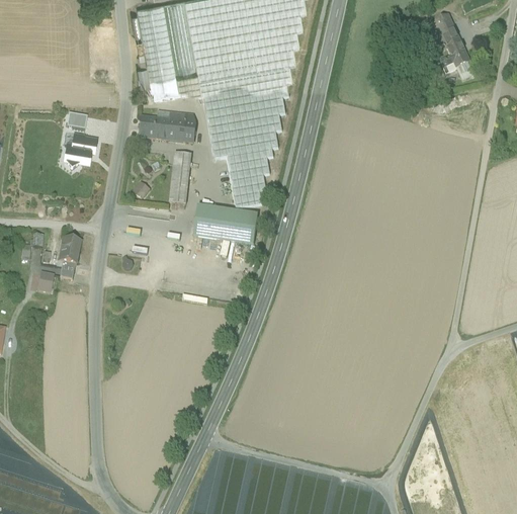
[(170,0),(136,6),(147,65),(147,66),(149,79),(176,74),(195,71),(182,0),(170,0)]
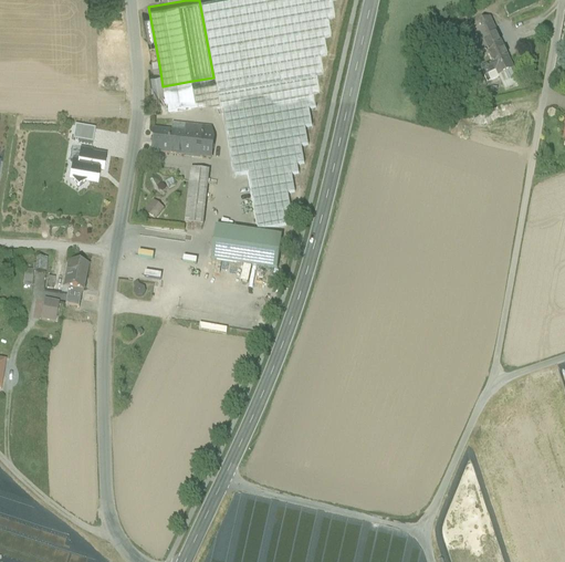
[(199,0),(213,77),(216,76),(220,101),(232,173),(247,170),(296,162),(267,0),(199,0)]
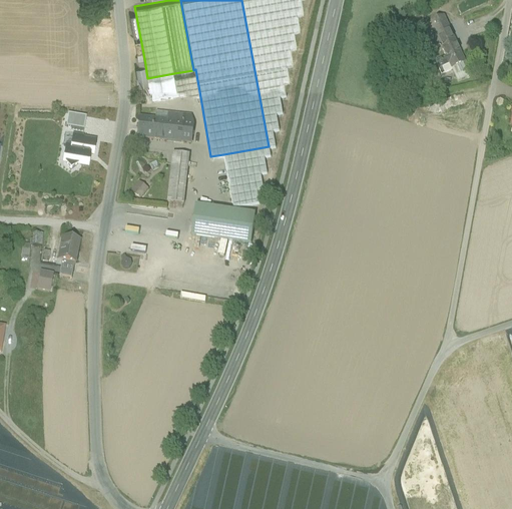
[(241,0),(269,146),(275,145),(272,129),(278,128),(276,112),(282,111),(279,95),(285,94),(283,79),(289,77),(286,62),(292,61),(290,45),(296,44),(293,28),(299,27),(297,11),(303,10),(301,0),(241,0)]
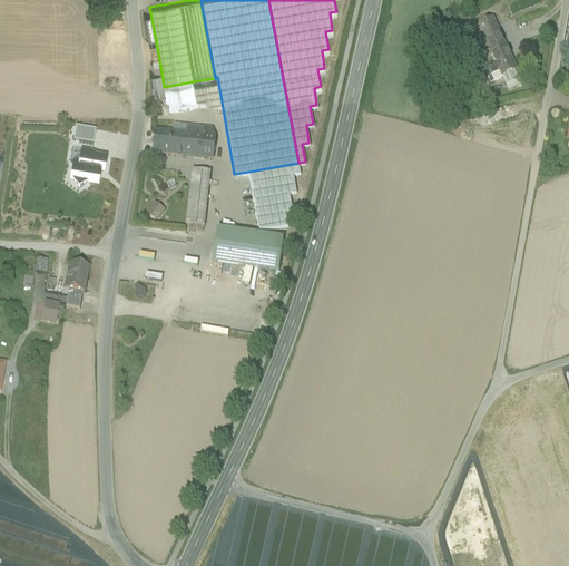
[(510,55),(491,16),(477,22),(481,31),(489,47),(488,47),(494,60),(496,61),(510,55)]
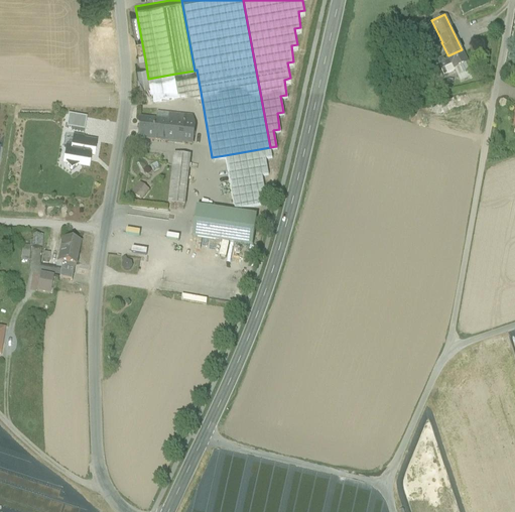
[(431,20),(424,23),(428,31),(435,28),(431,20)]
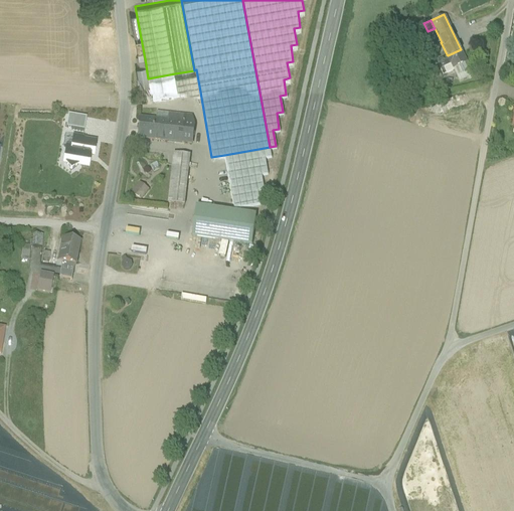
[(435,28),(427,31),(434,46),(441,42),(442,42),(435,28)]
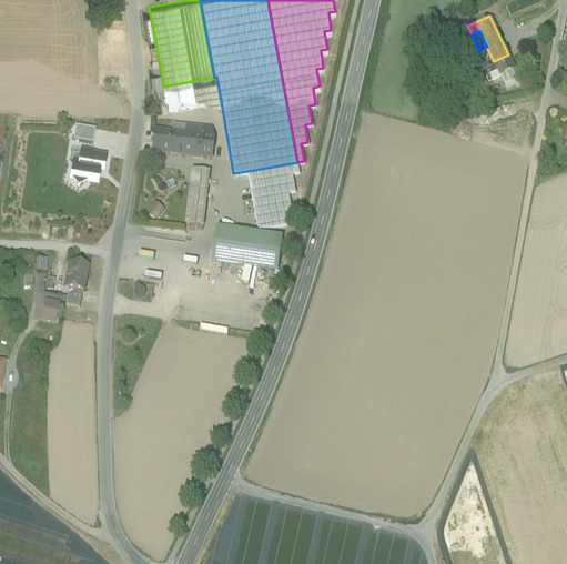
[(508,54),(494,61),(497,68),(485,73),(487,80),(499,74),(506,88),(518,82),(512,68),(514,67),(508,54)]
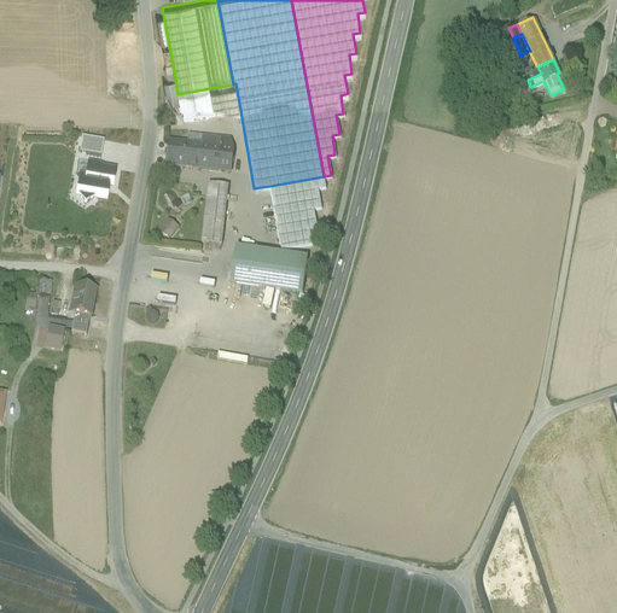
[(536,65),(524,71),(528,80),(541,74),(537,66),(536,65)]
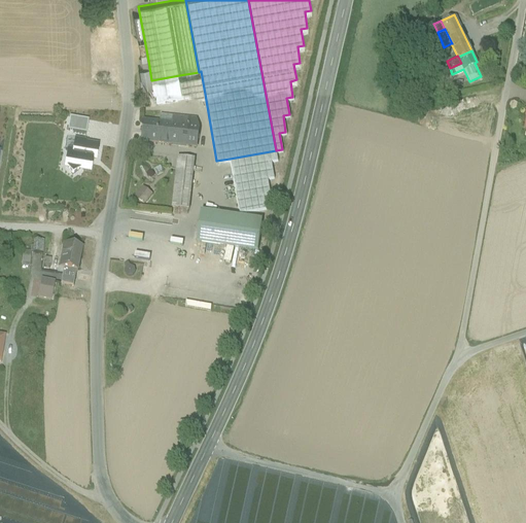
[(149,67),(140,68),(143,83),(151,81),(151,80),(149,67)]
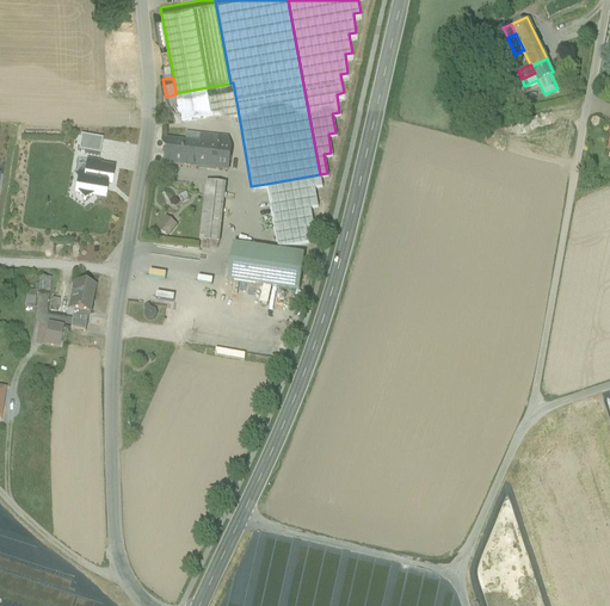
[(230,84),(208,87),(213,112),(238,109),(233,82),(230,84)]
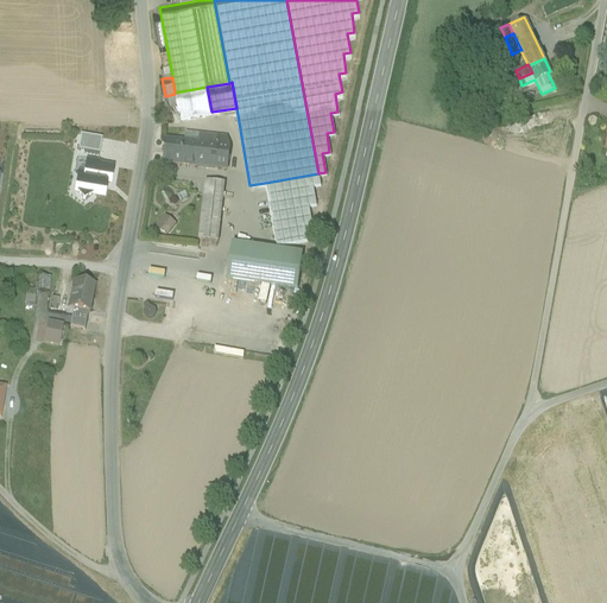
[(207,87),(175,93),(175,94),(179,118),(212,113),(212,112),(207,87)]
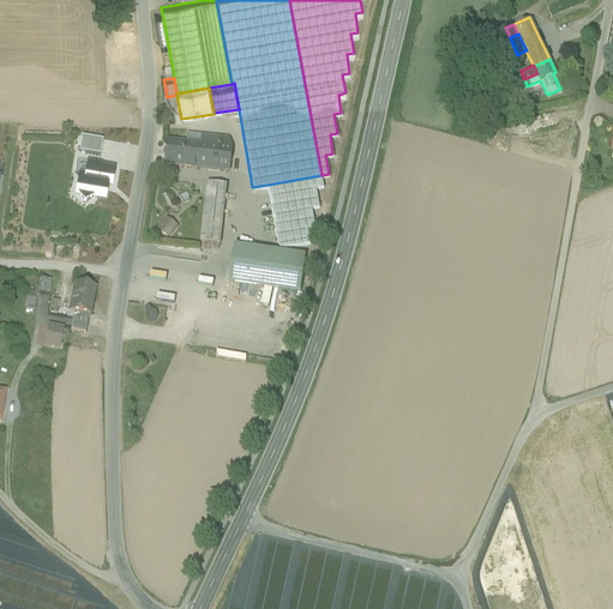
[(221,134),(186,131),(185,139),(166,137),(162,161),(228,168),(230,146),(220,145),(221,134)]
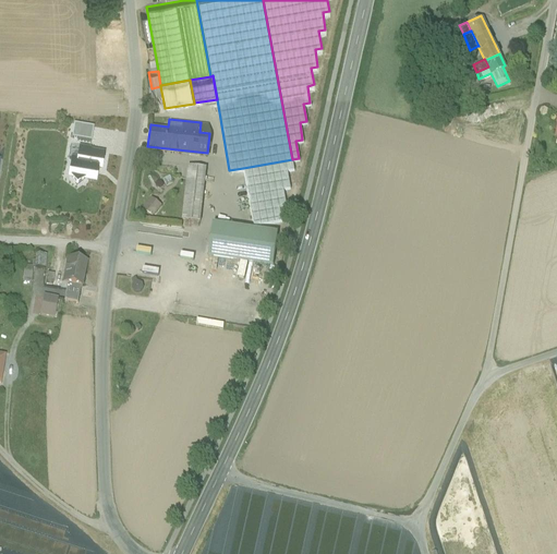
[(92,124),(73,121),(70,135),(89,139),(92,124)]
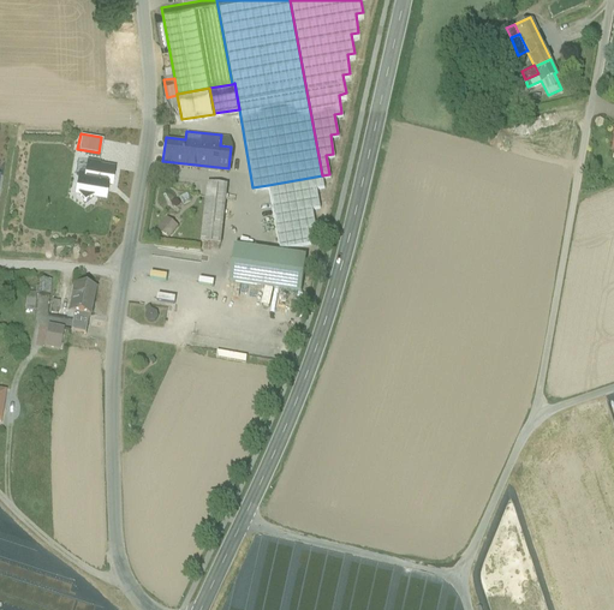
[(97,162),(87,160),(85,167),(85,168),(84,173),(78,172),(76,186),(79,186),(79,193),(83,199),(90,193),(103,196),(106,181),(109,183),(112,167),(97,165),(97,162)]
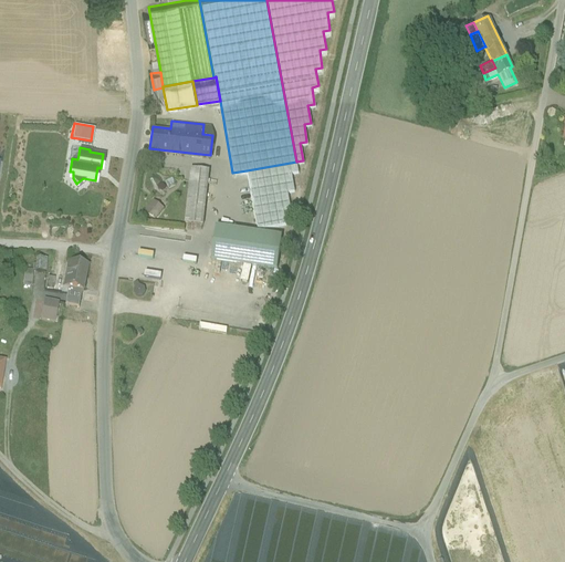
[(296,162),(247,170),(257,227),(285,222),(282,209),(290,208),(286,190),(293,189),(291,172),(297,170),(296,162)]
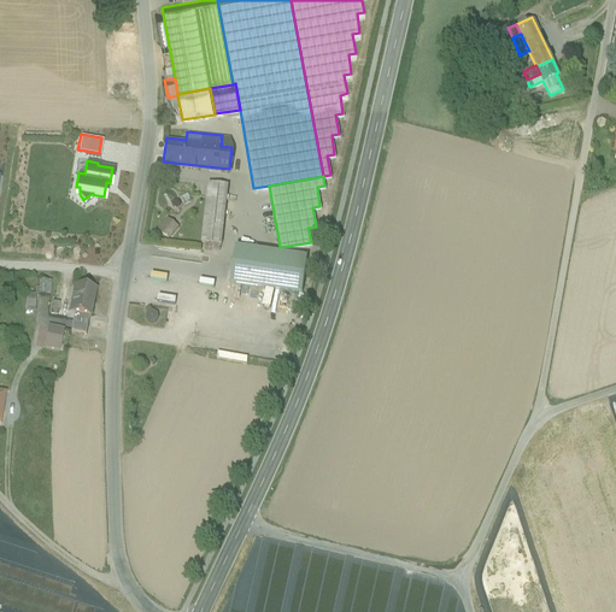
[(227,183),(207,181),(200,240),(220,242),(227,183)]
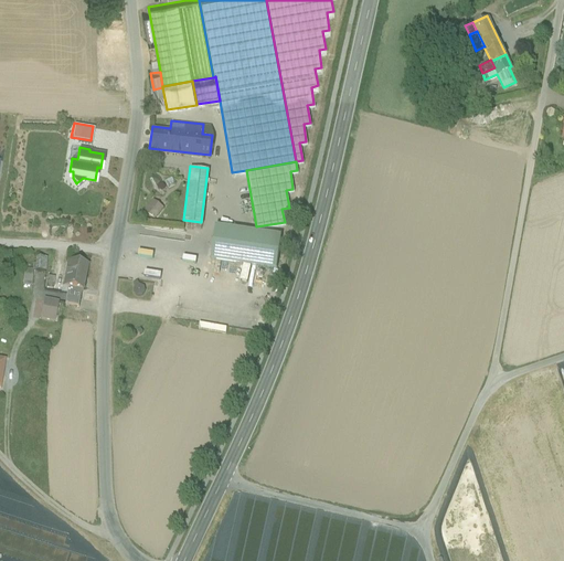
[(161,205),(152,198),(145,208),(155,215),(161,205)]
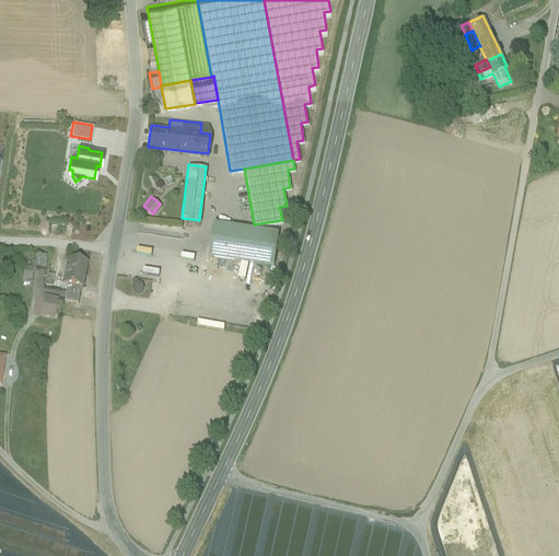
[(278,231),(212,222),(208,255),(272,264),(278,231)]
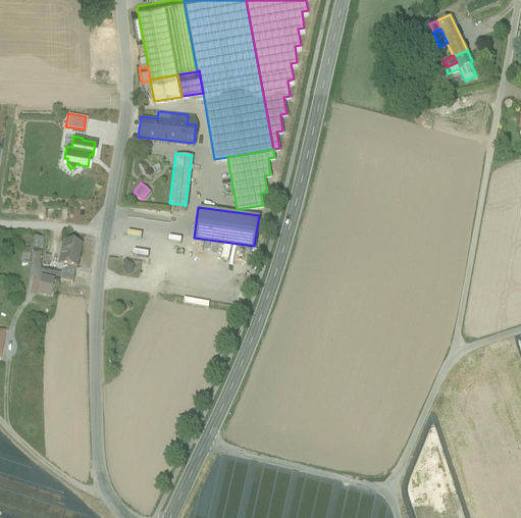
[(42,237),(34,236),(33,248),(41,249),(42,237)]
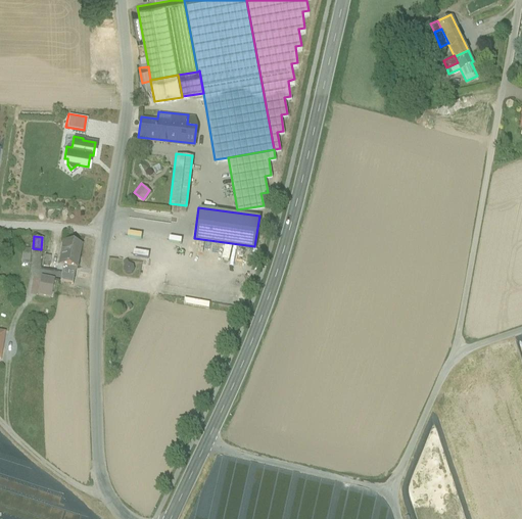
[(80,243),(62,239),(58,263),(63,264),(75,266),(78,252),(79,252),(80,243)]
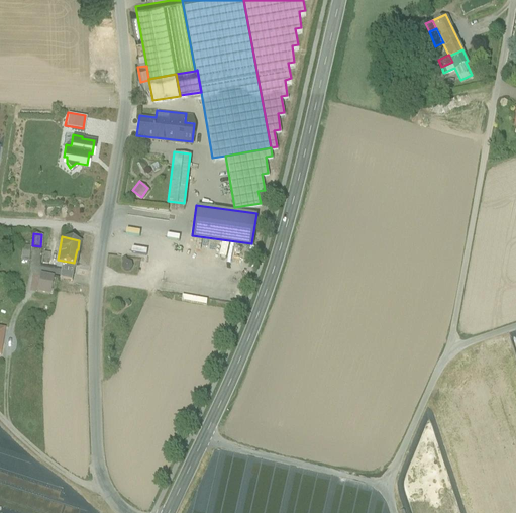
[(28,244),(21,244),(20,260),(27,260),(28,244)]
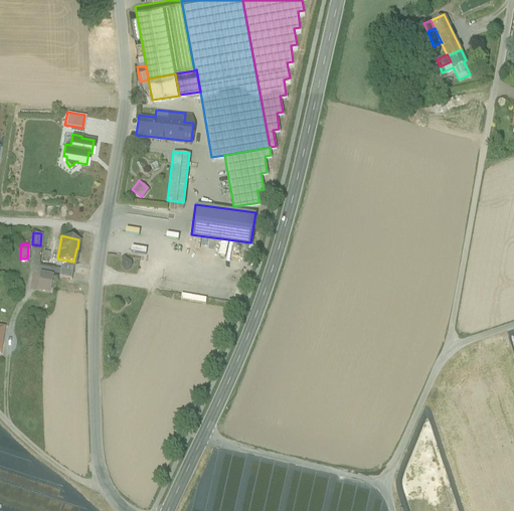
[(180,243),(176,246),(184,256),(187,252),(180,243)]
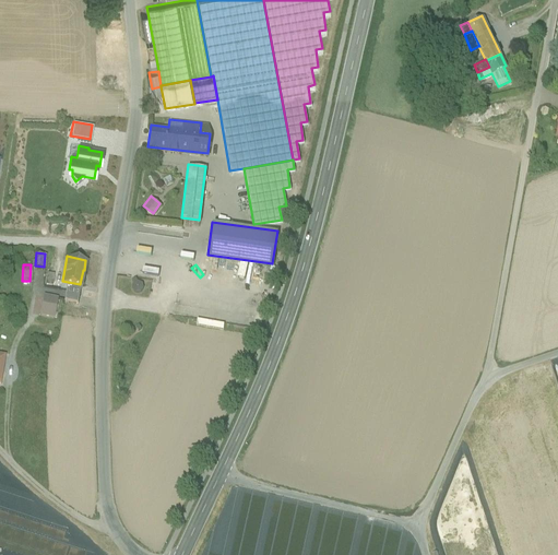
[(80,284),(68,282),(66,293),(78,295),(80,284)]
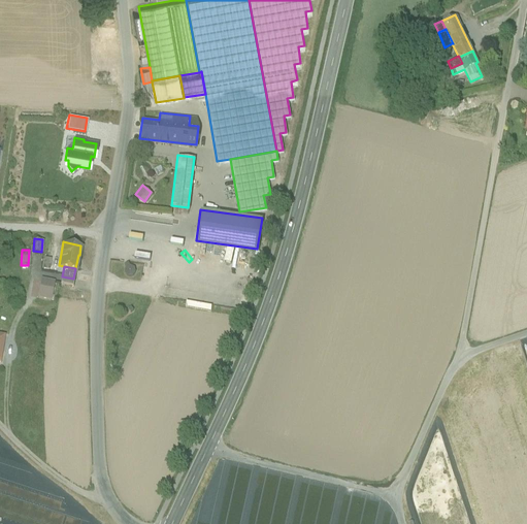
[(53,280),(40,277),(37,295),(50,298),(53,280)]
